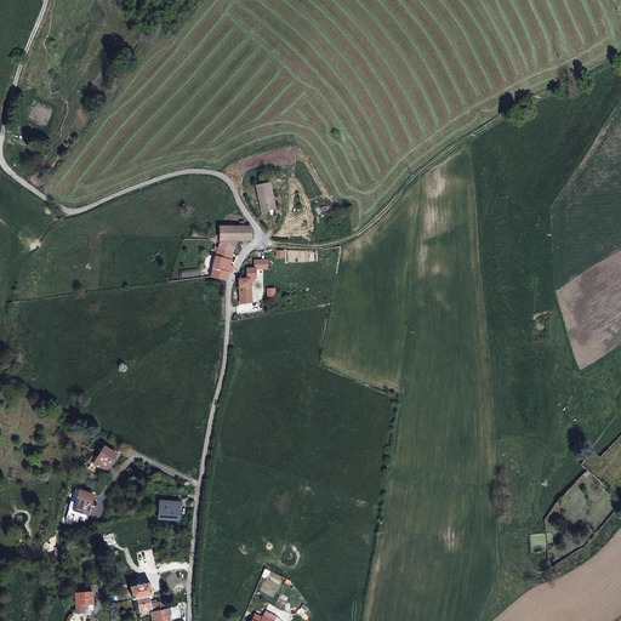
[(275,209),(269,183),(256,186),(262,211),(275,209)]
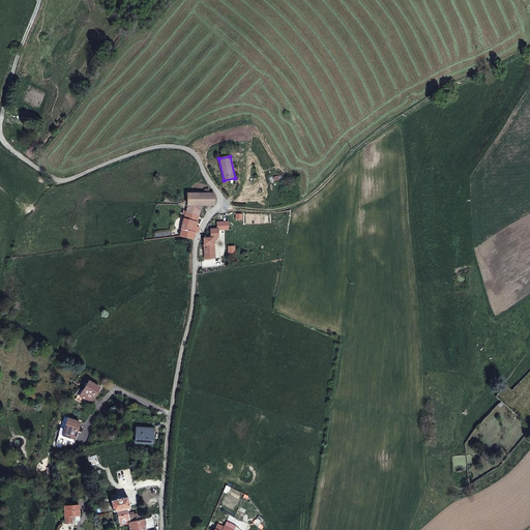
[(187,194),(187,206),(201,205),(214,205),(213,194),(187,194)]
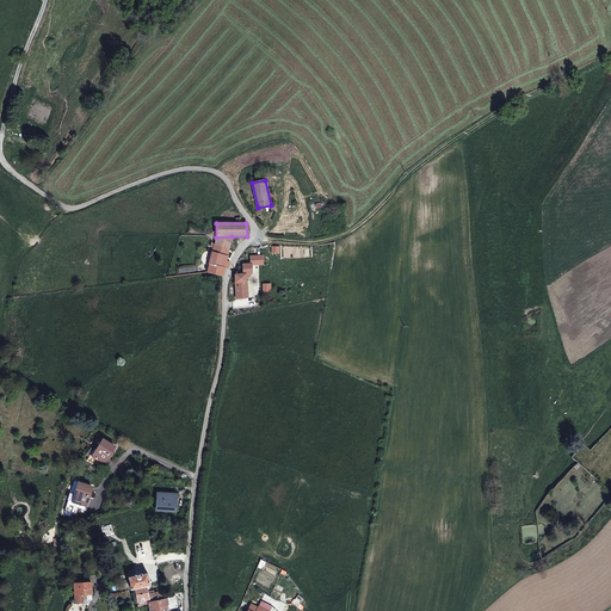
[(216,238),(215,241),(214,246),(214,247),(228,250),(232,236),(216,238)]
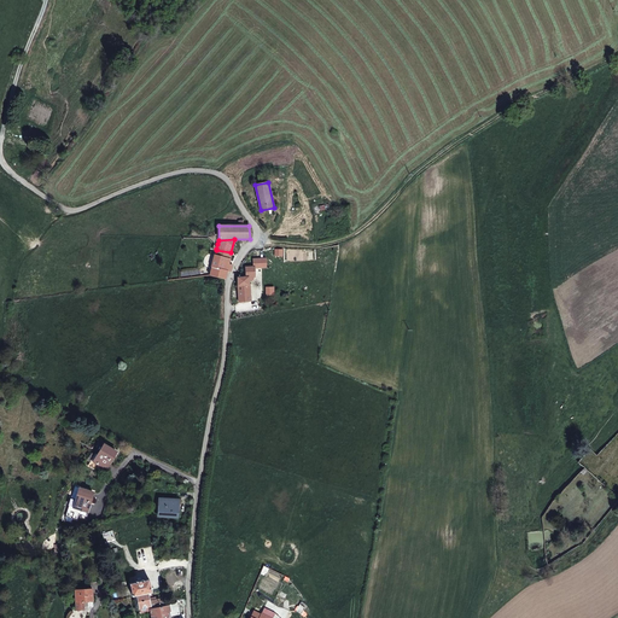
[(211,267),(210,274),(226,278),(226,277),(227,270),(228,270),(231,272),(233,264),(228,264),(223,263),(225,258),(229,261),(231,252),(216,250),(215,255),(211,267)]
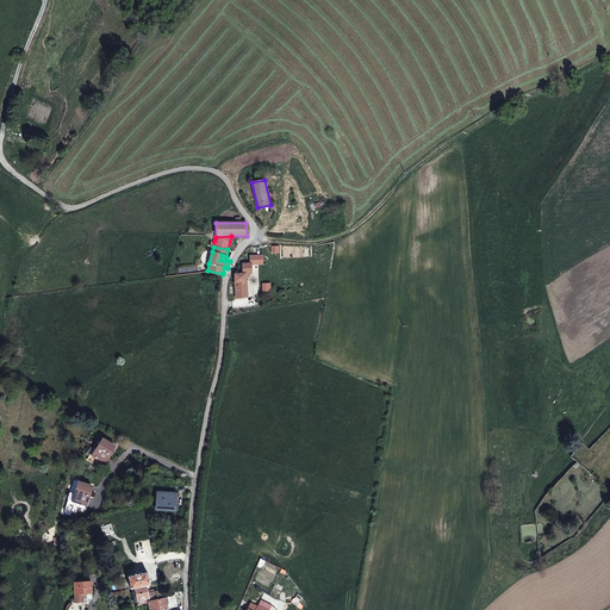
[(235,281),(236,298),(248,296),(246,278),(244,273),(243,273),(235,273),(235,281)]
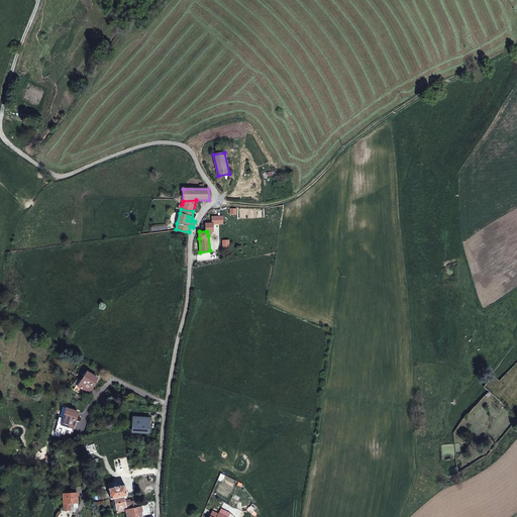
[(78,386),(89,393),(98,378),(87,371),(78,386)]
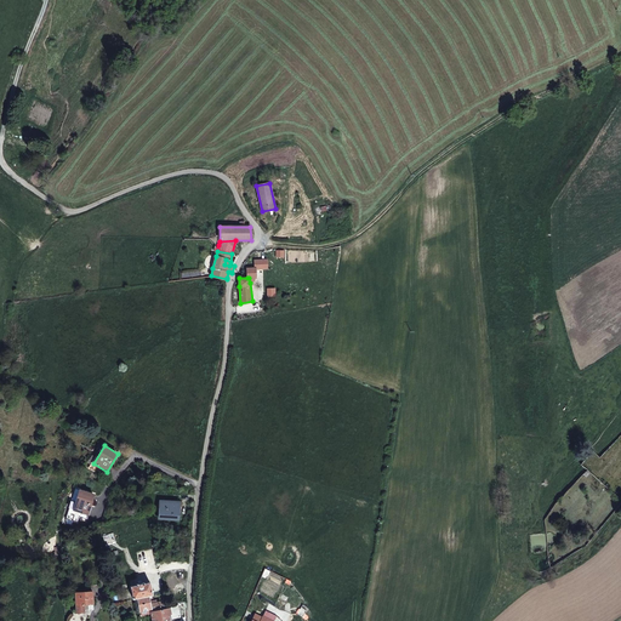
[(93,494),(79,489),(75,501),(73,510),(79,512),(87,514),(93,494)]
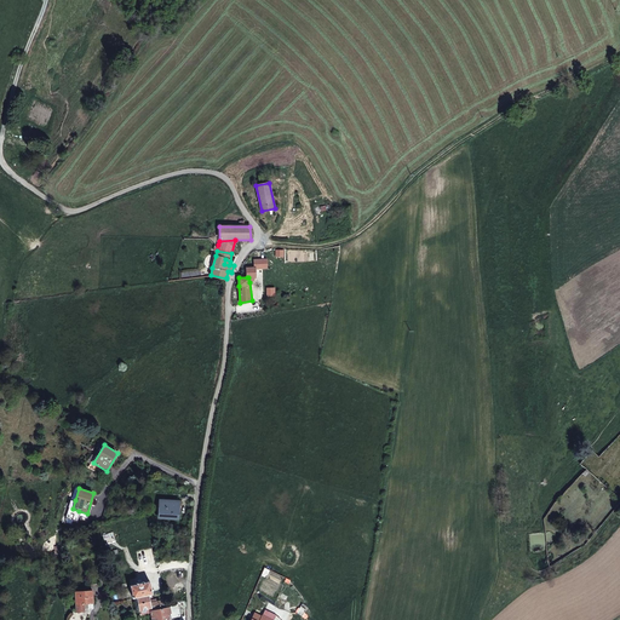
[(73,509),(75,500),(68,499),(64,512),(76,516),(79,511),(73,509)]
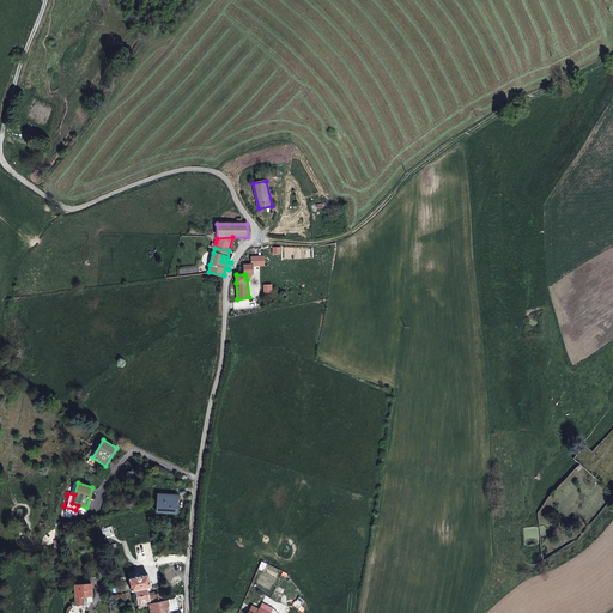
[(158,495),(157,511),(176,513),(177,496),(158,495)]
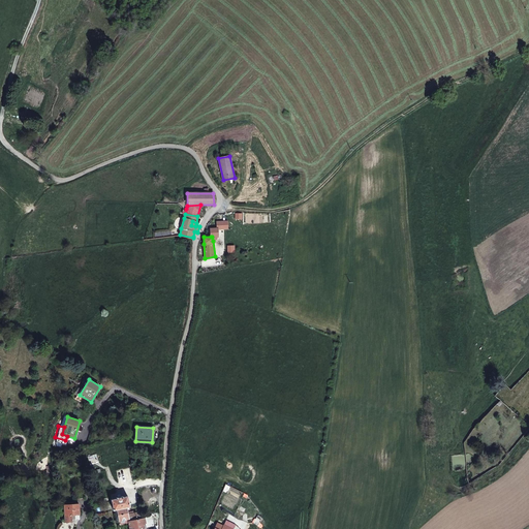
[(127,519),(128,521),(143,518),(142,514),(137,515),(136,512),(133,512),(133,510),(131,511),(129,511),(129,508),(127,508),(127,507),(130,506),(127,496),(122,497),(122,496),(116,497),(116,498),(111,499),(114,510),(117,509),(119,521),(127,519)]
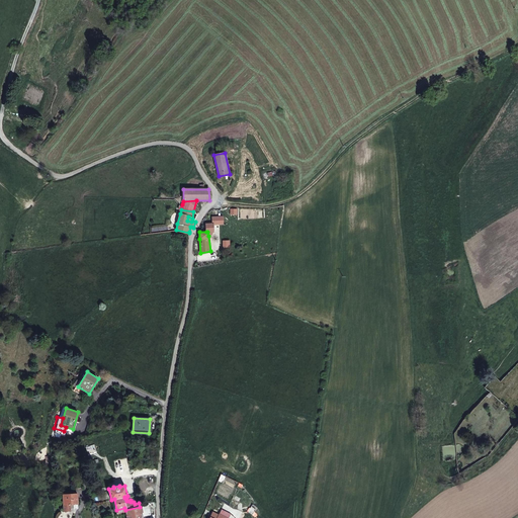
[(65,511),(70,511),(70,509),(74,509),(73,504),(78,504),(77,492),(63,494),(65,511)]
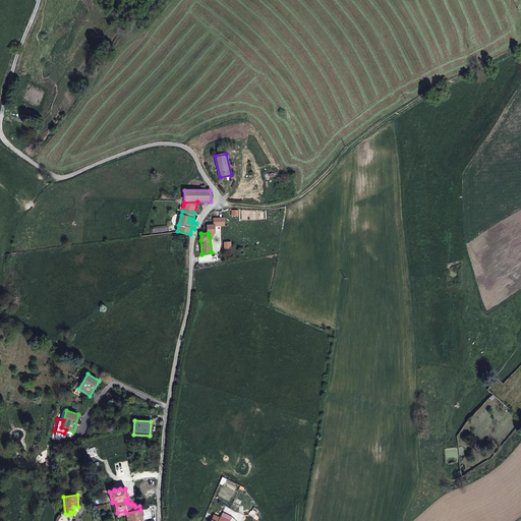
[(152,516),(150,506),(145,507),(145,509),(142,510),(143,515),(141,516),(142,518),(152,516)]
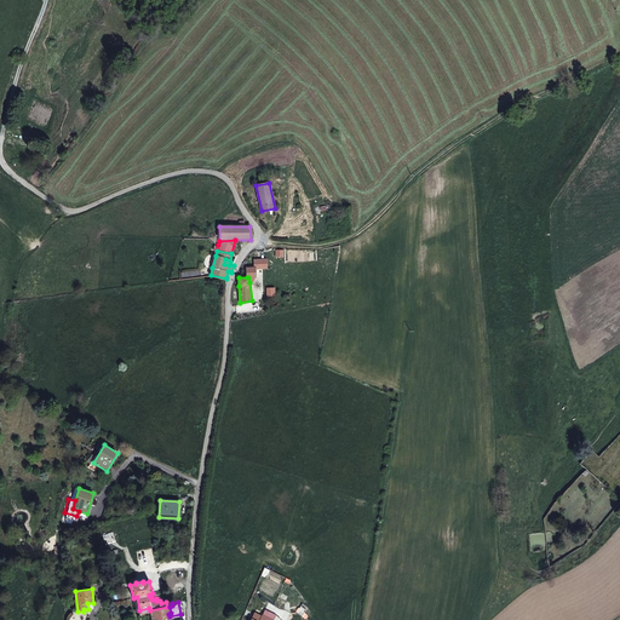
[(170,619),(170,616),(168,614),(171,613),(170,607),(167,607),(150,610),(150,612),(151,619),(170,619)]
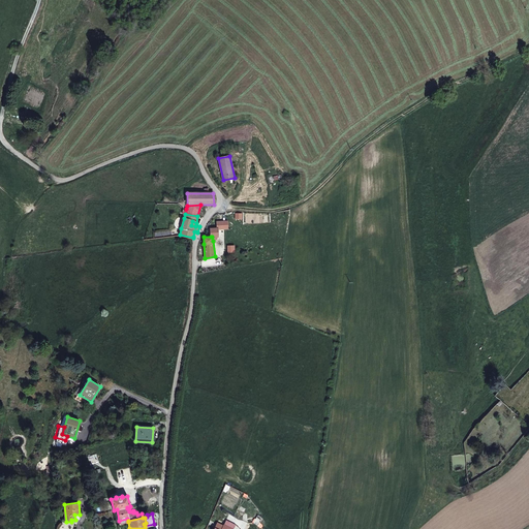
[(226,520),(224,524),(234,528),(236,524),(226,520)]
